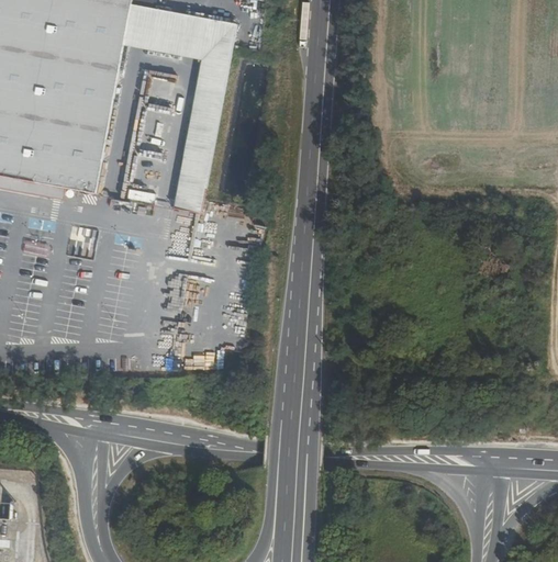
[(122,45),(130,4),(130,0),(0,0),(0,190),(38,197),(40,191),(41,186),(64,189),(95,195),(122,45)]
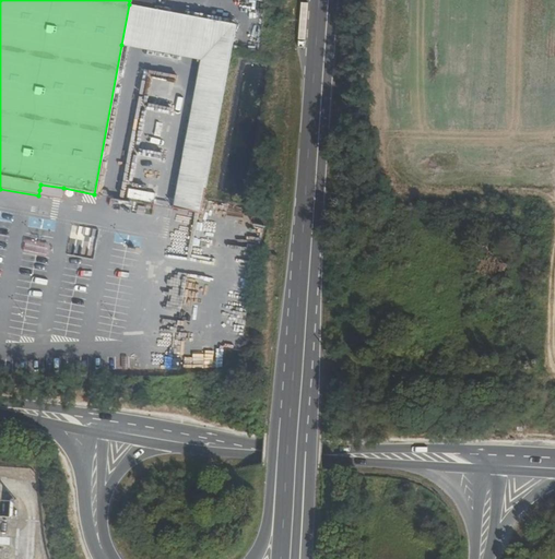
[(195,58),(202,18),(129,4),(121,45),(195,58)]
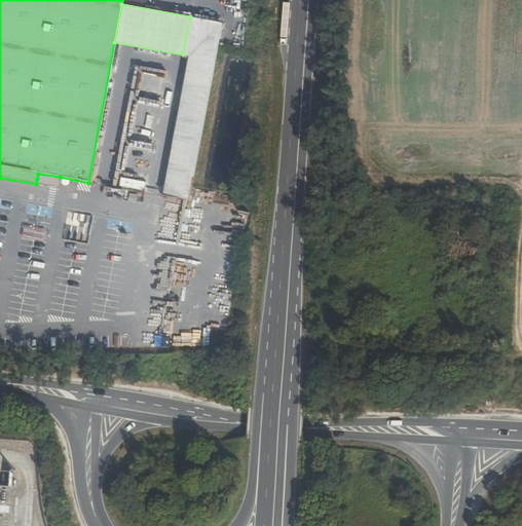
[(187,202),(221,22),(190,16),(183,54),(188,55),(162,197),(187,202)]
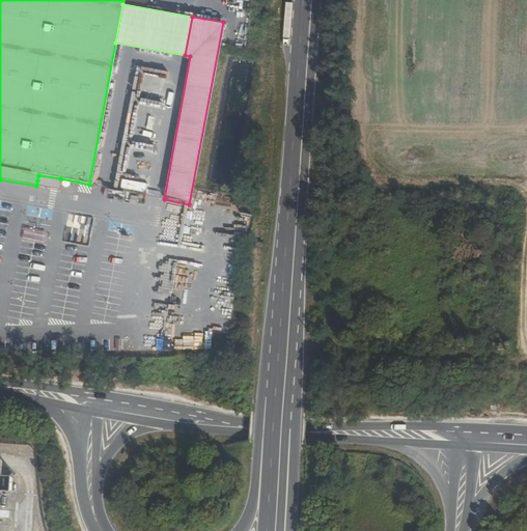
[(36,186),(58,190),(60,178),(38,175),(37,180),(36,186)]
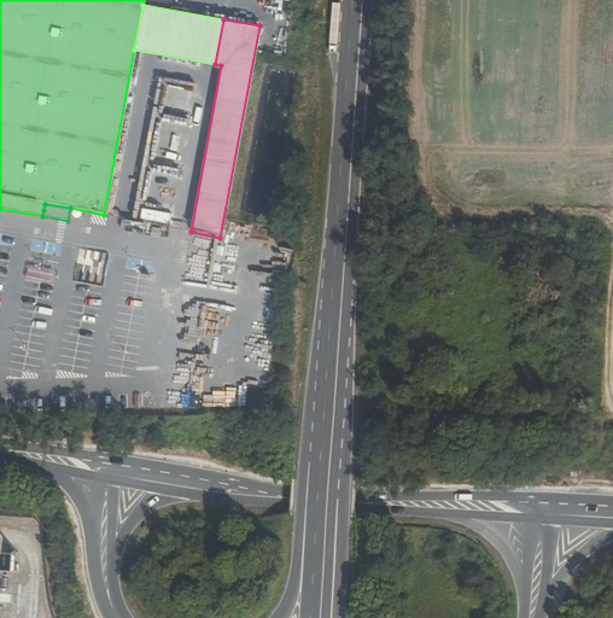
[(264,375),(266,359),(254,357),(252,374),(264,375)]
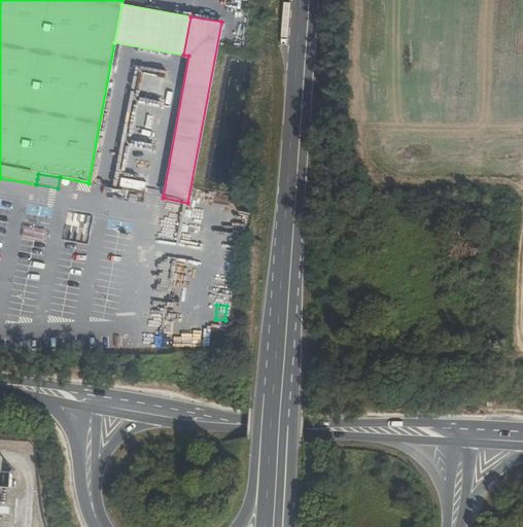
[(0,486),(8,487),(8,470),(0,469),(0,486)]
